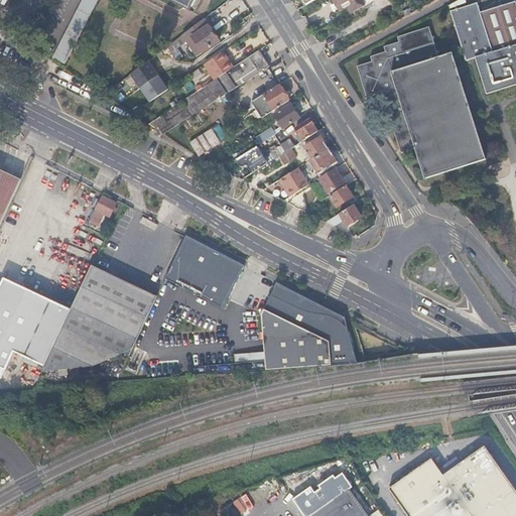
[(97,0),(82,0),(52,57),(65,65),(97,0)]
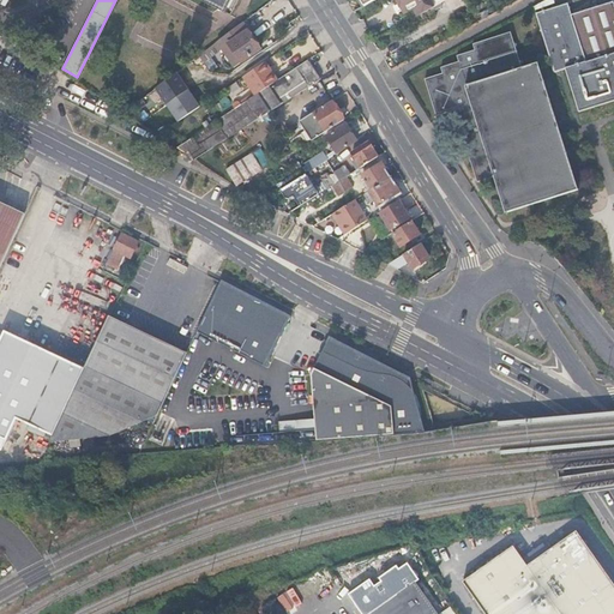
[(202,0),(226,12),(230,0),(202,0)]
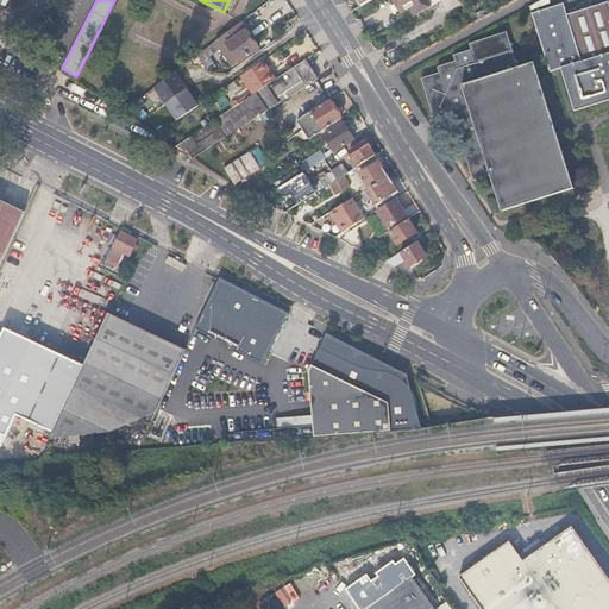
[(397,0),(403,11),(413,6),(416,13),(431,6),(428,0),(397,0)]
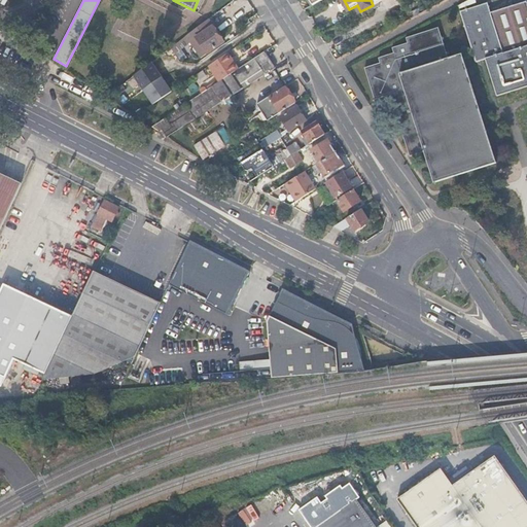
[(497,94),(526,84),(526,2),(526,0),(525,0),(490,10),(488,2),(461,10),(477,60),(486,58),(497,94)]
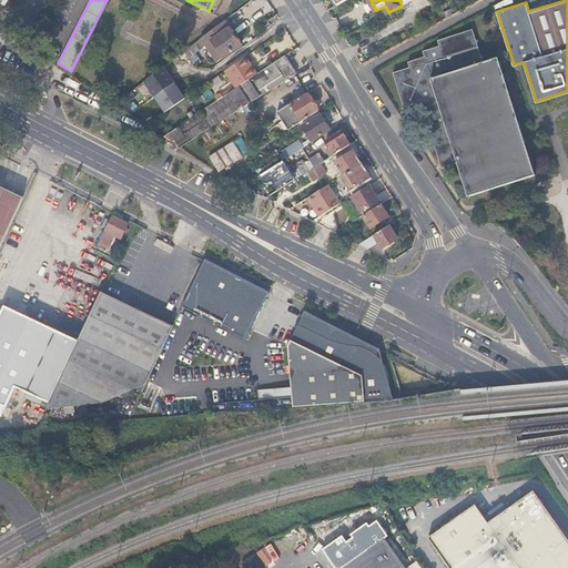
[(225,19),(201,38),(217,63),(242,46),(231,29),(231,28),(225,19)]
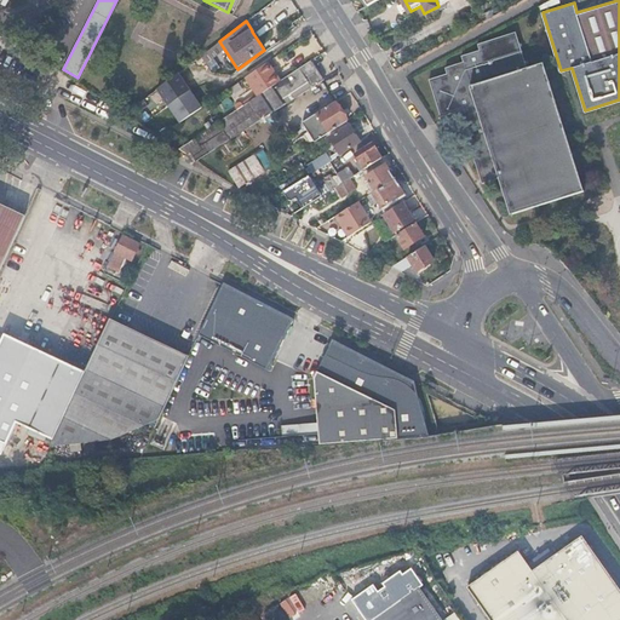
[(469,125),(465,126),(483,182),(500,177),(506,193),(505,194),(505,195),(506,195),(512,212),(511,212),(511,213),(585,190),(584,189),(583,189),(578,172),(579,172),(578,171),(577,171),(572,154),(573,154),(573,153),(572,153),(566,137),(567,136),(567,135),(566,135),(561,118),(561,116),(560,116),(555,99),(556,99),(555,98),(554,98),(549,81),(550,81),(550,80),(549,80),(544,63),(545,63),(544,62),(528,67),(517,32),(478,44),(480,49),(463,55),(464,61),(446,65),(447,72),(430,78),(441,115),(460,109),(463,108),(469,125)]
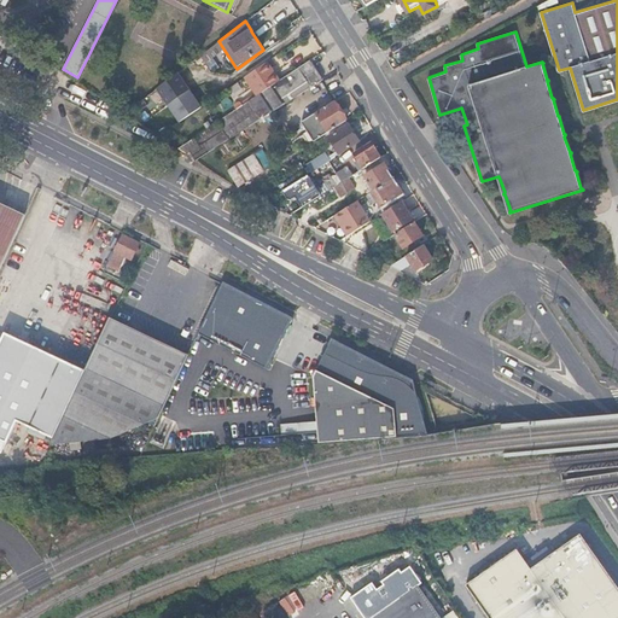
[(258,94),(217,122),(228,139),(250,126),(324,79),(313,62),(312,59),(279,81),(258,94)]
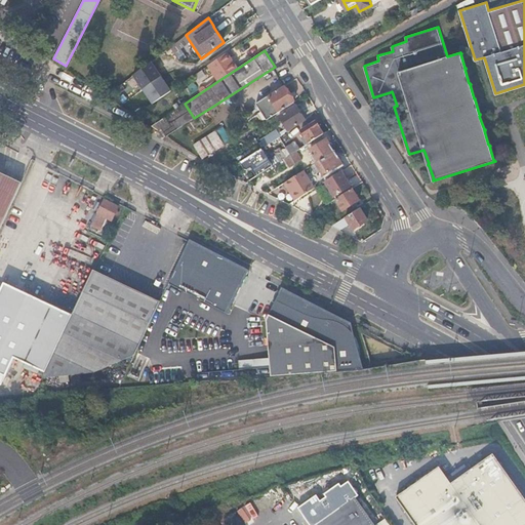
[(227,52),(209,65),(219,80),(237,69),(227,52)]
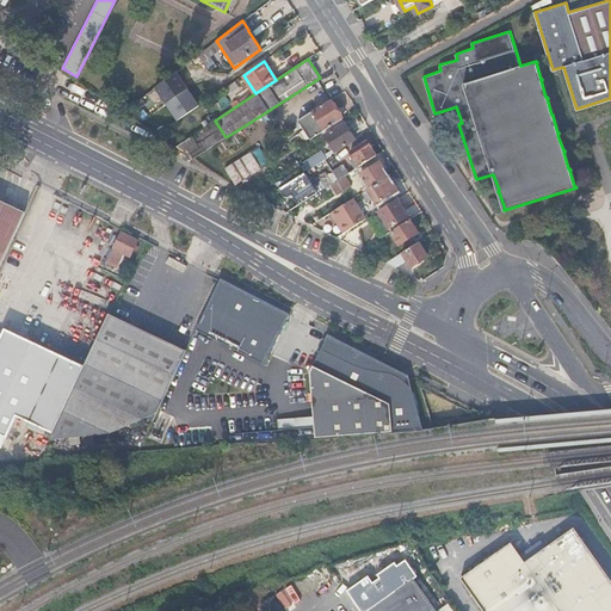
[(178,71),(154,86),(166,103),(189,86),(178,71)]
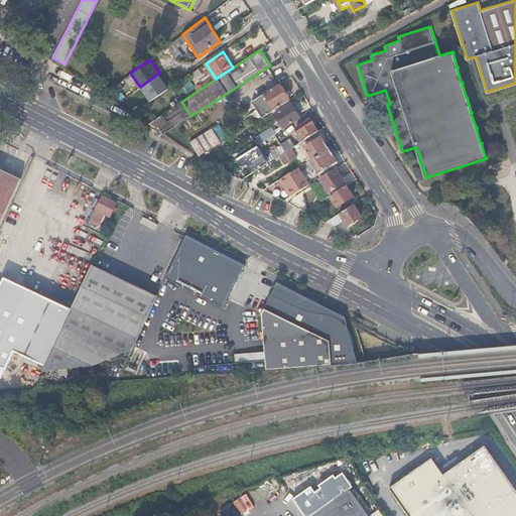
[(159,73),(140,87),(149,102),(169,88),(159,73)]
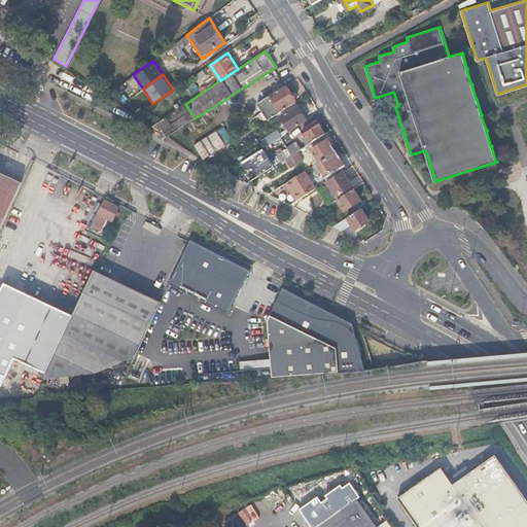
[(268,119),(295,102),(285,85),(257,104),(268,119)]
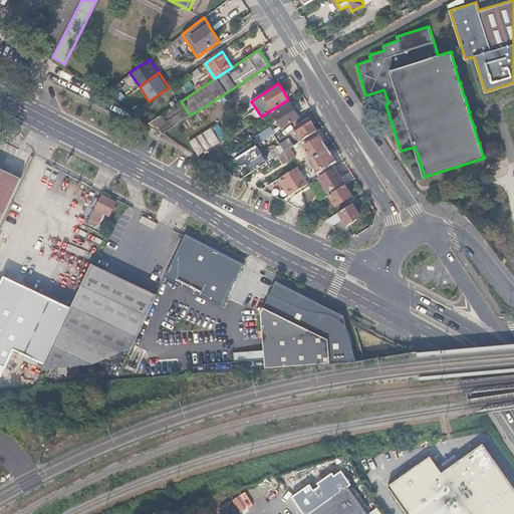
[(181,101),(148,123),(163,133),(190,115),(181,101)]
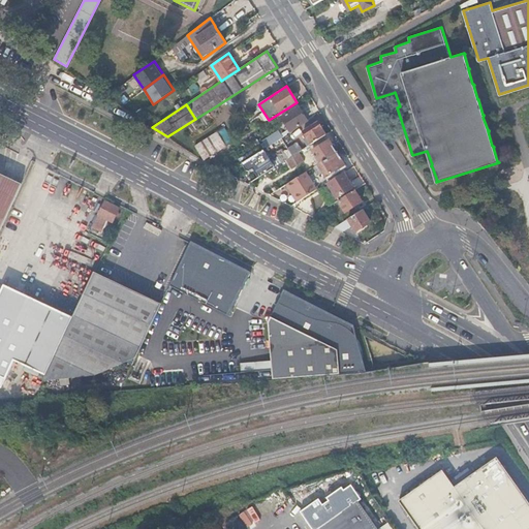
[(299,105),(282,116),(291,130),(308,120),(299,105)]
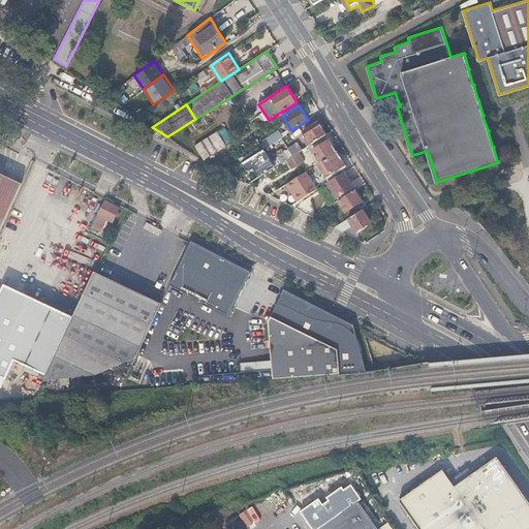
[(311,143),(325,134),(318,122),(304,131),(311,143)]
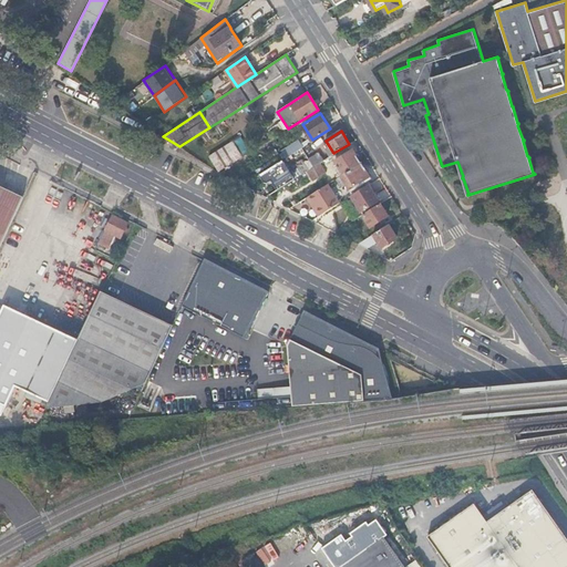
[(241,136),(210,156),(219,171),(250,151),(241,136)]
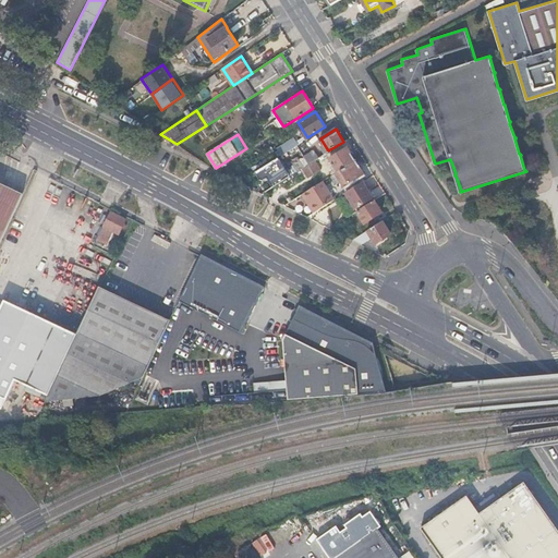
[(278,148),(282,155),(299,145),(293,138),(278,148)]
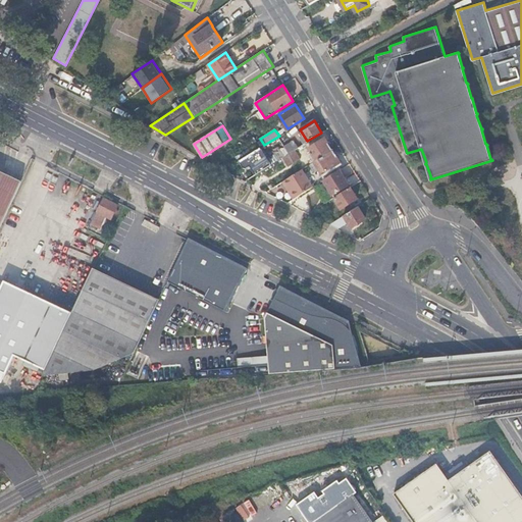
[(316,160),(332,149),(325,138),(308,148),(316,160)]
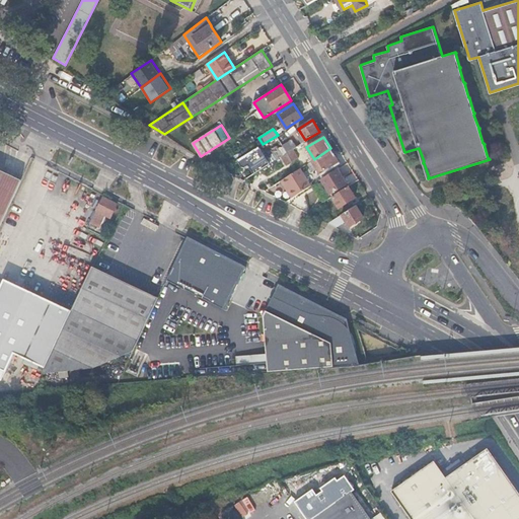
[(270,165),(260,147),(237,160),(243,170),(249,167),(253,174),(270,165)]
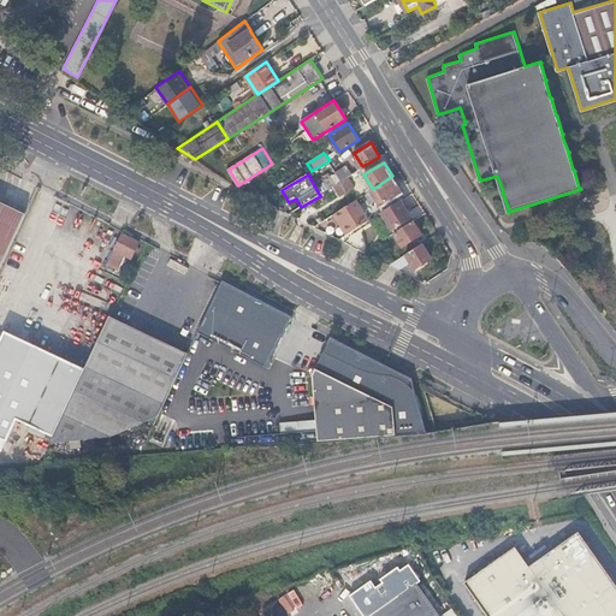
[(391,206),(400,201),(403,199),(400,193),(402,190),(392,176),(373,189),(371,190),(380,205),(388,200),(391,206)]
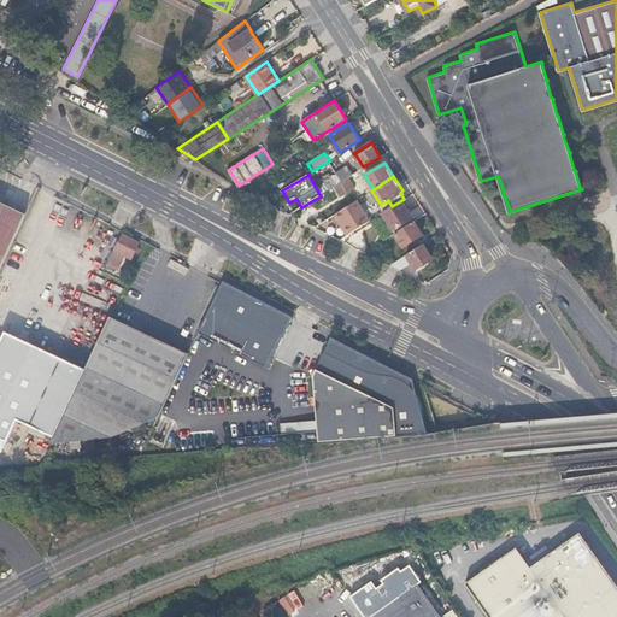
[(347,177),(334,186),(340,195),(353,187),(347,177)]
